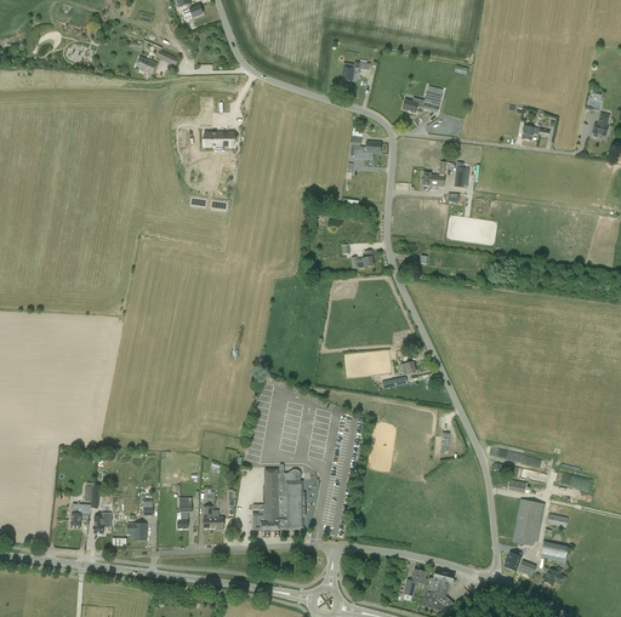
[(188,7),(191,6),(193,13),(203,11),(199,3),(193,5),(191,0),(176,0),(178,5),(186,3),(188,7)]
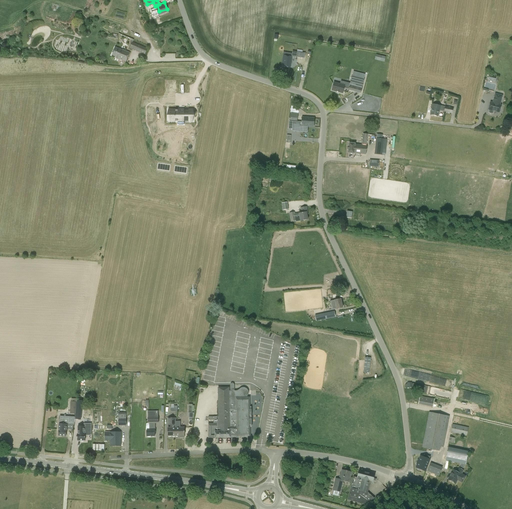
[(130,45),(145,52),(147,46),(133,39),(130,45)]
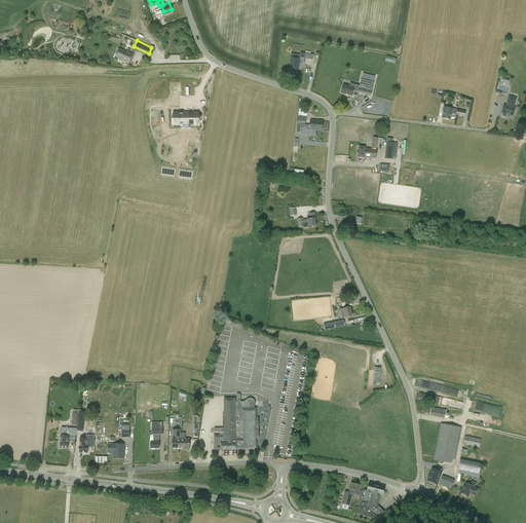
[(121,58),(129,61),(133,51),(118,45),(115,53),(122,57),(121,58)]
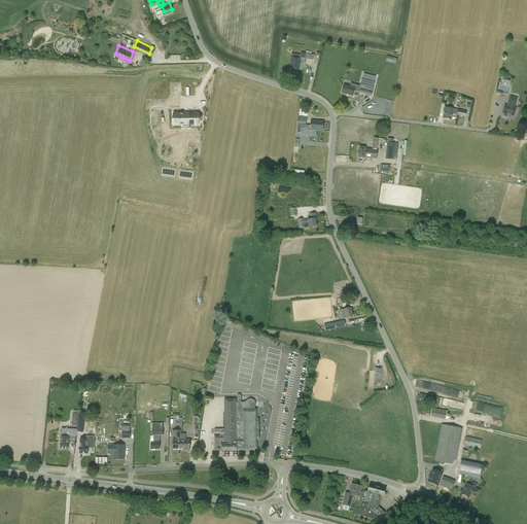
[(299,67),(301,56),(313,58),(314,51),(302,49),(301,53),(291,51),(289,66),(299,67)]
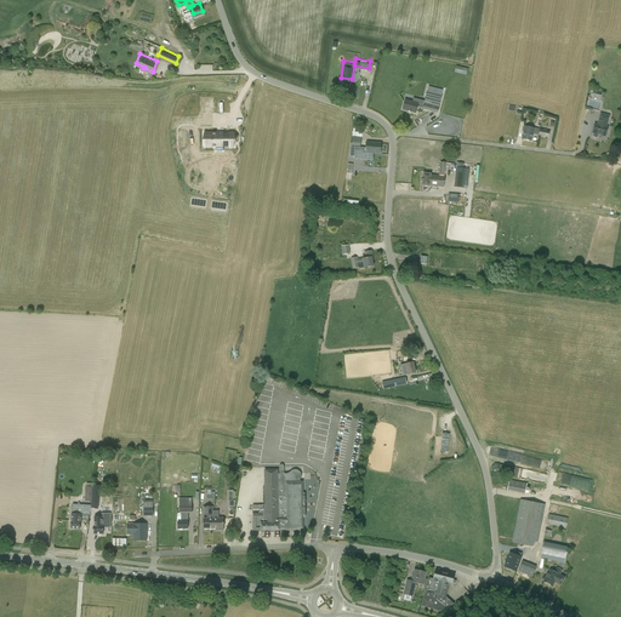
[(405,96),(402,107),(416,110),(417,103),(423,104),(422,106),(438,109),(443,92),(427,87),(425,97),(414,95),(412,98),(405,96)]
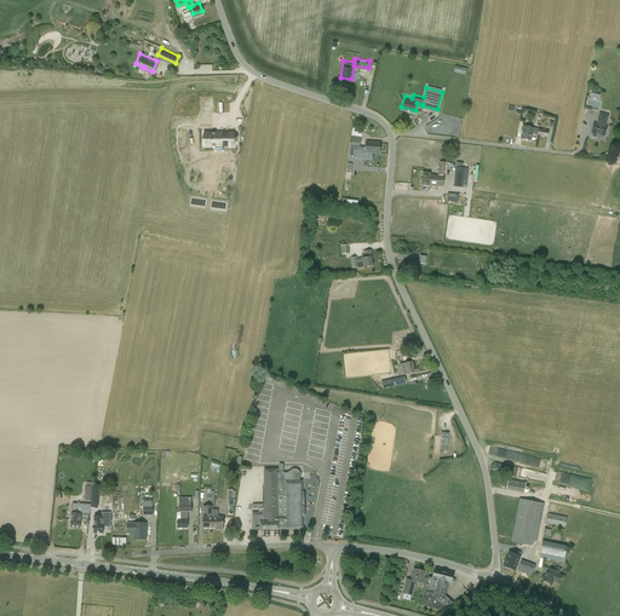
[(216,109),(216,97),(200,97),(200,105),(205,105),(205,110),(216,109)]
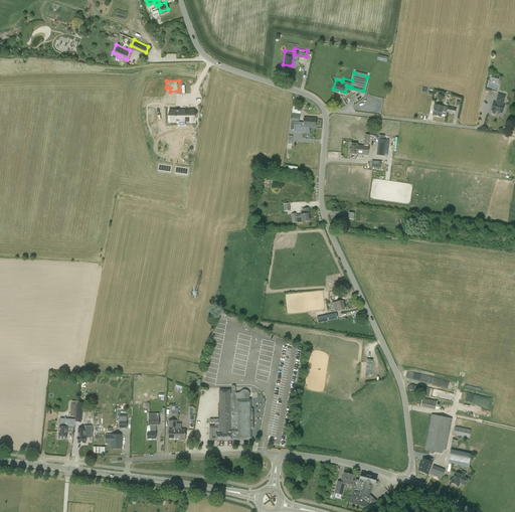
[(497,110),(502,111),(504,103),(503,103),(506,93),(498,91),(495,100),(493,100),(491,108),(492,108),(491,109),(492,110),(493,111),(495,112),(496,111),(496,110),(497,110)]
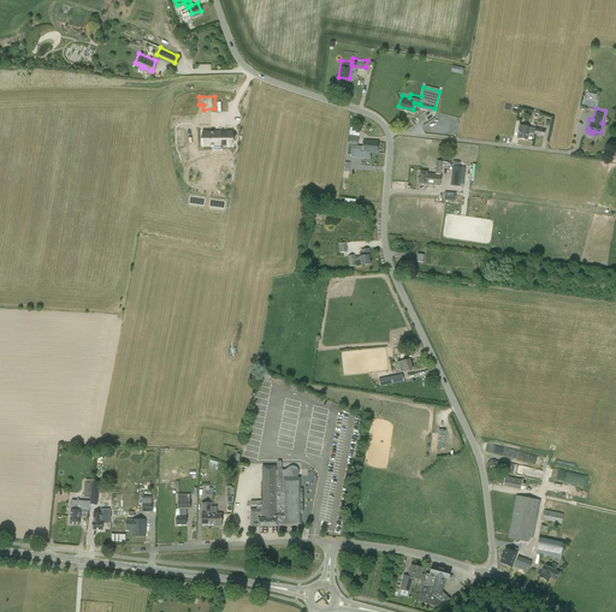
[(527,137),(529,130),(544,134),(545,126),(535,124),(535,125),(531,124),(520,122),(519,128),(517,135),(527,137)]
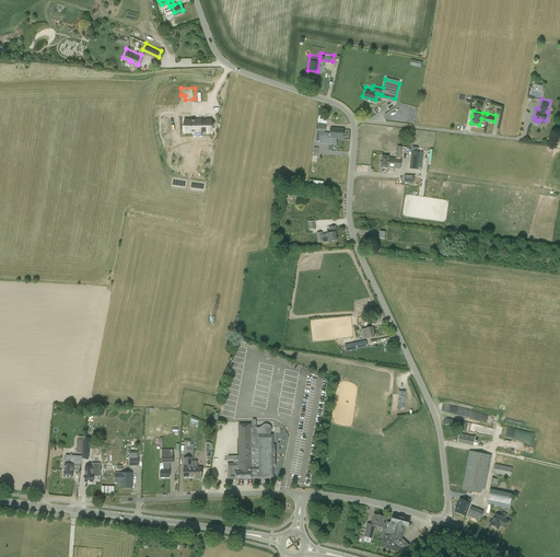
[(318,113),(317,120),(318,120),(317,128),(321,129),(319,138),(324,138),(327,116),(326,116),(327,114),(318,113)]
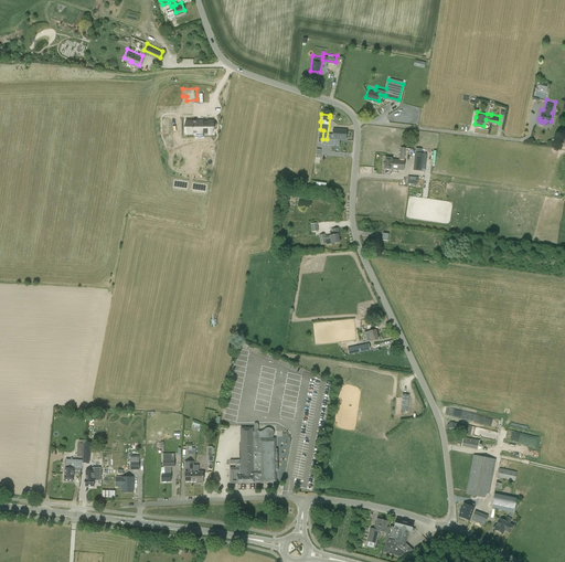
[(185,118),(185,130),(195,130),(195,135),(203,135),(203,130),(212,130),(212,118),(185,118)]
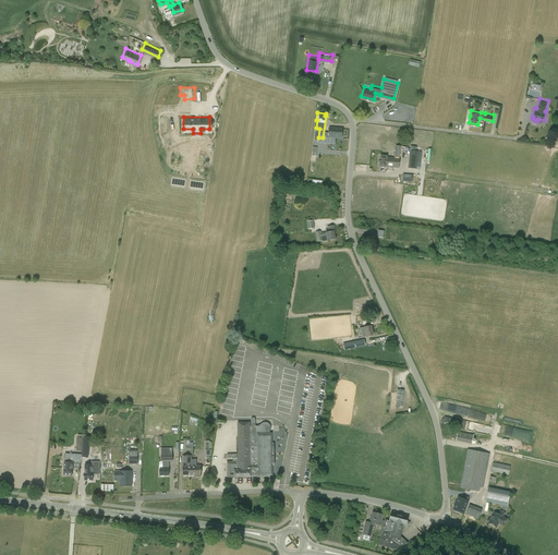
[(329,125),(328,134),(342,135),(342,125),(329,125)]
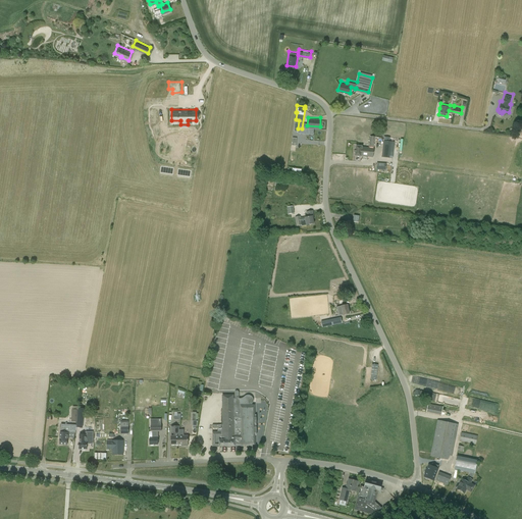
[(369,145),(362,144),(356,144),(356,147),(352,147),(352,152),(356,152),(355,153),(373,155),(375,134),(370,134),(369,145)]
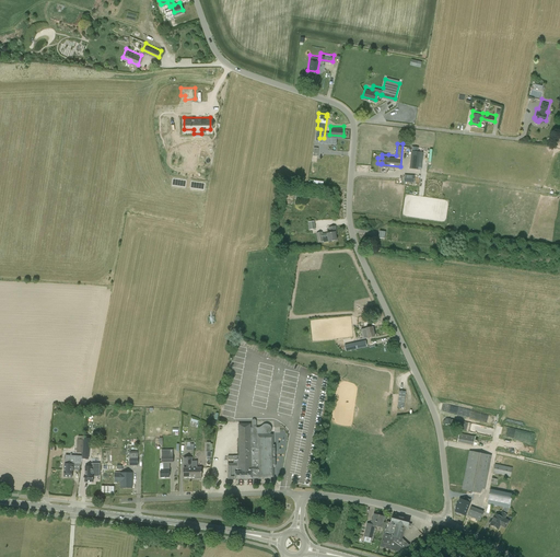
[(411,148),(409,165),(418,166),(418,164),(421,165),(423,149),(411,148)]
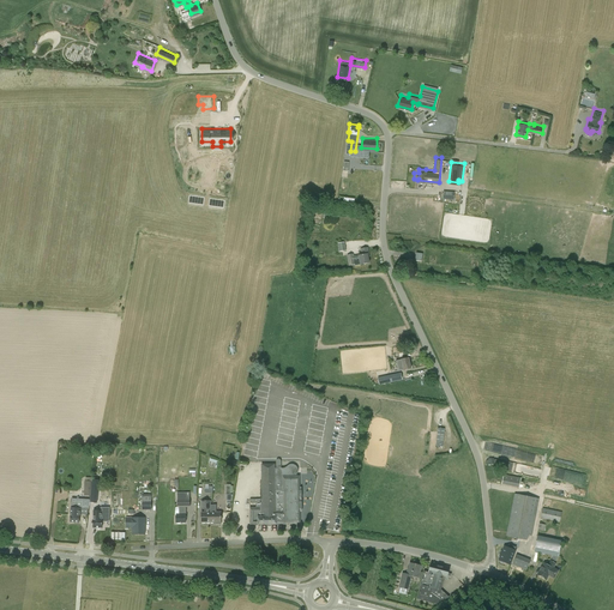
[(355,263),(361,261),(369,260),(367,252),(369,252),(368,245),(361,246),(362,252),(359,253),(359,252),(354,253),(353,251),(347,252),(349,263),(355,261),(355,263)]
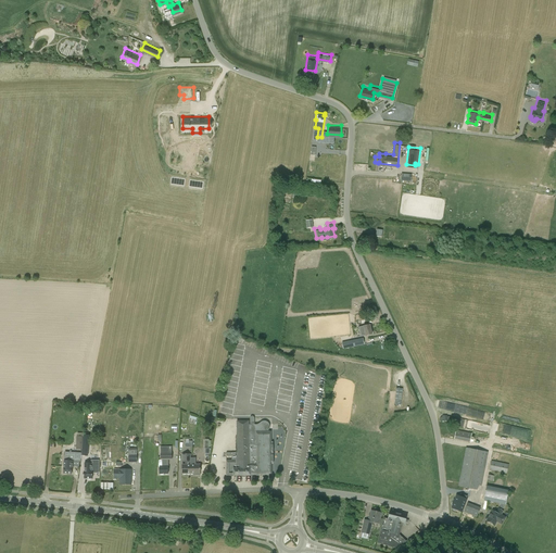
[(370,322),(364,323),(365,332),(373,331),(370,322)]
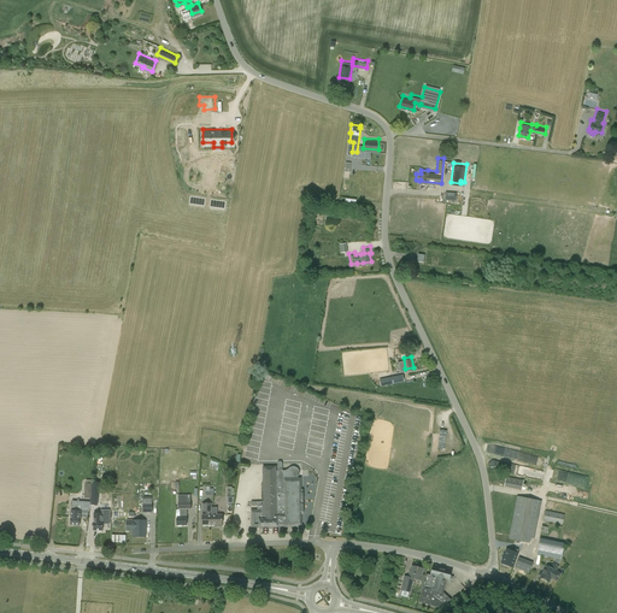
[(381,377),(382,383),(406,378),(404,372),(381,377)]
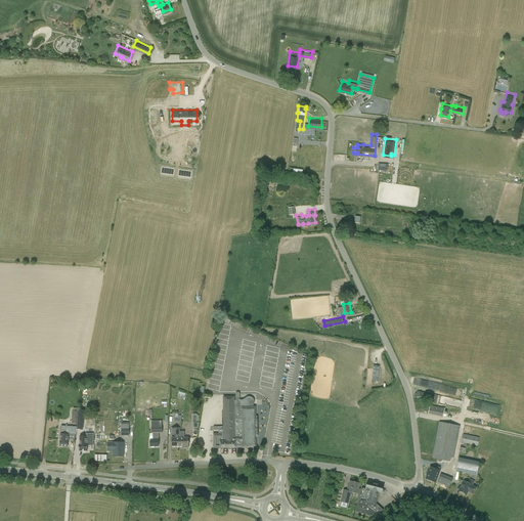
[(214,427),(218,427),(218,431),(213,431),(214,444),(220,444),(220,445),(236,445),(236,444),(243,444),(256,444),(255,404),(253,402),(254,401),(254,400),(254,398),(254,397),(253,395),(252,394),(251,394),(250,393),(248,394),(247,394),(246,395),(245,396),(244,396),(243,397),(242,397),(234,397),(233,394),(223,394),(224,424),(214,424),(214,427)]
